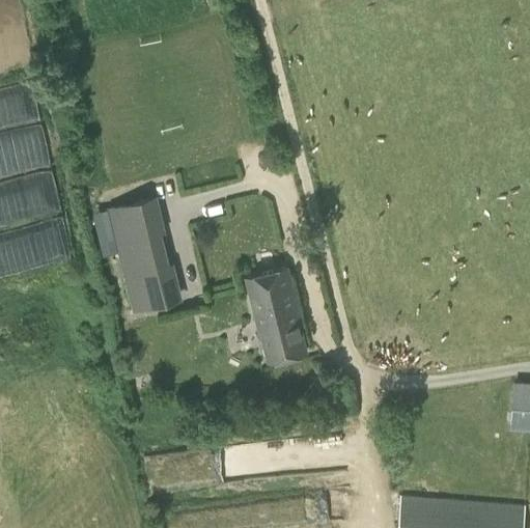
[(46,127),(23,130),(28,171),(51,168),(46,127)]
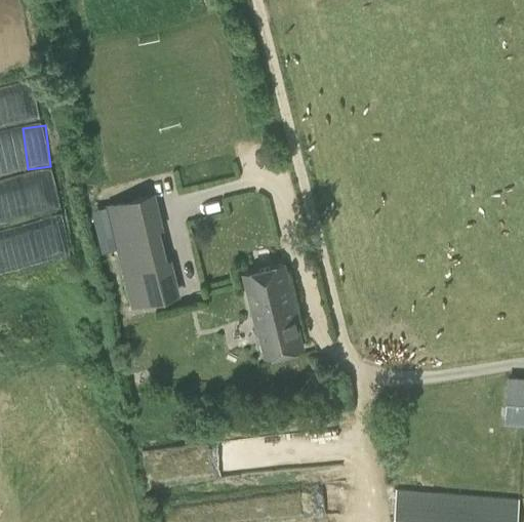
[(0,234),(0,274),(71,256),(62,221),(65,219),(52,171),(31,177),(36,199),(45,197),(48,211),(25,217),(28,228),(0,234)]
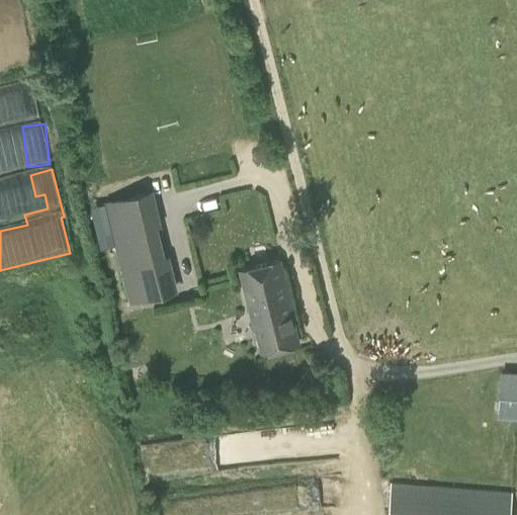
[(154,192),(105,204),(130,307),(178,294),(170,258),(166,259),(158,230),(163,229),(154,192)]
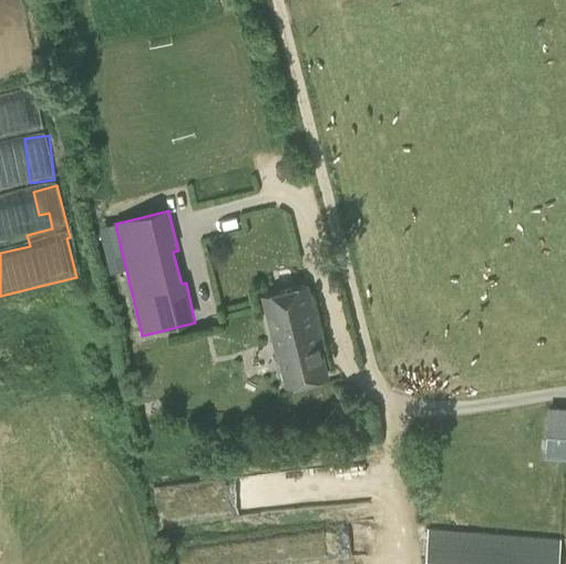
[(307,289),(263,300),(277,358),(279,358),(287,388),(328,378),(320,347),(322,347),(307,289)]
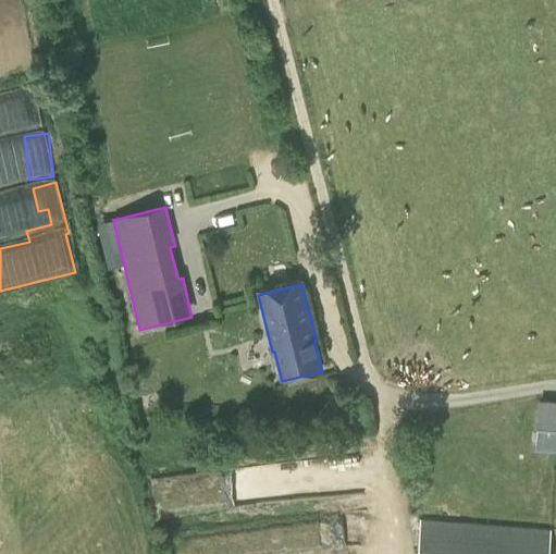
[(555,403),(539,403),(535,454),(555,455),(555,403)]
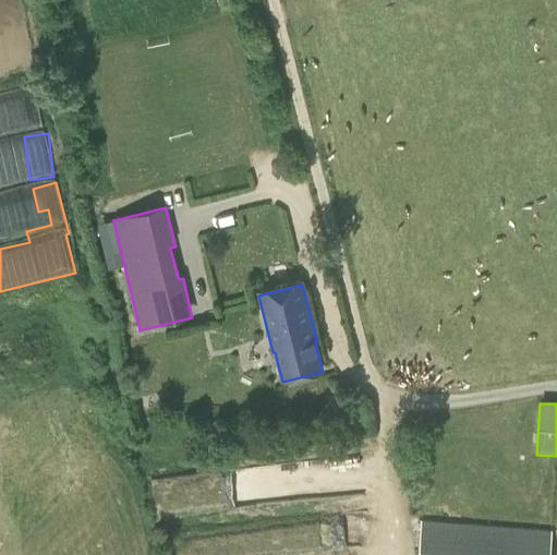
[(551,554),(554,532),(421,520),(416,554),(551,554)]
